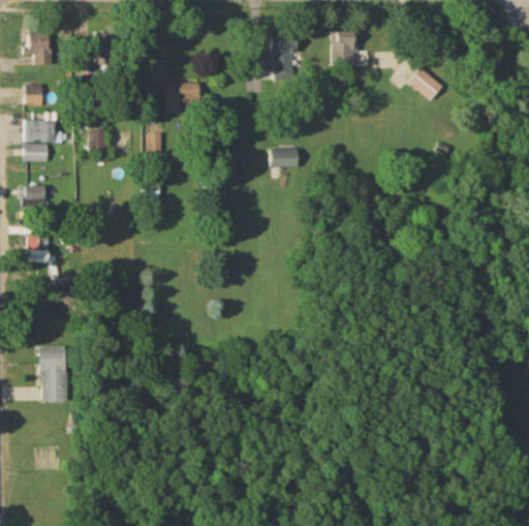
[(51,30),(30,30),(30,64),(51,64),(51,30)]
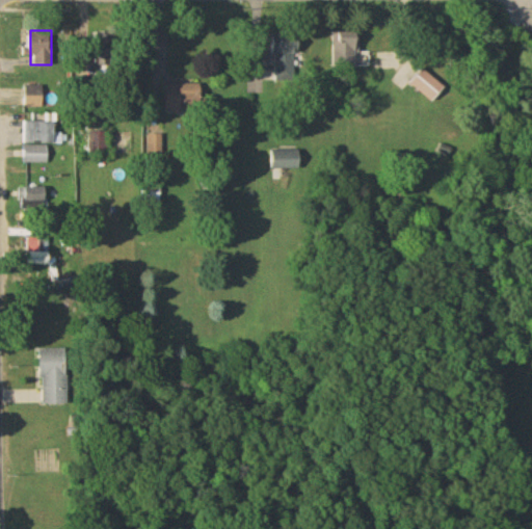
[(362,65),(362,32),(331,32),(331,65),(362,65)]
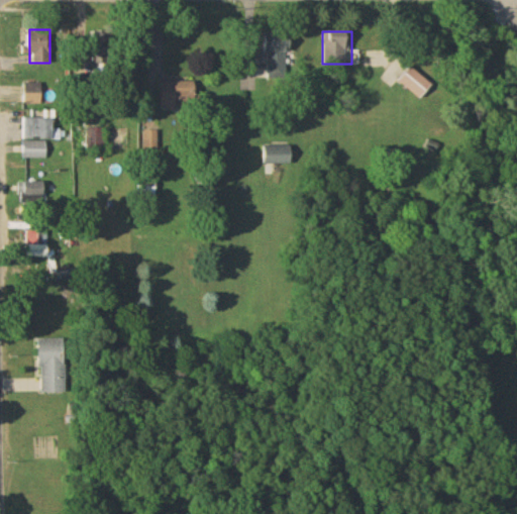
[(286,50),(293,50),(293,33),(268,33),(268,78),(286,78),(286,50)]
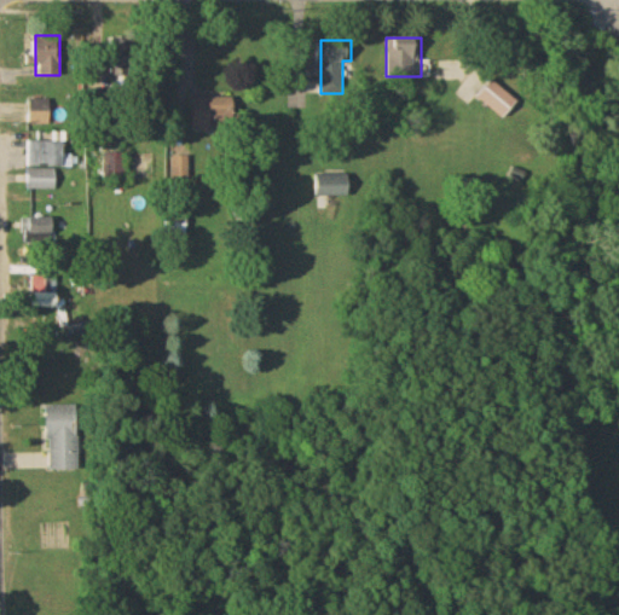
[(509,98),(491,81),(476,97),(496,114),(509,98)]
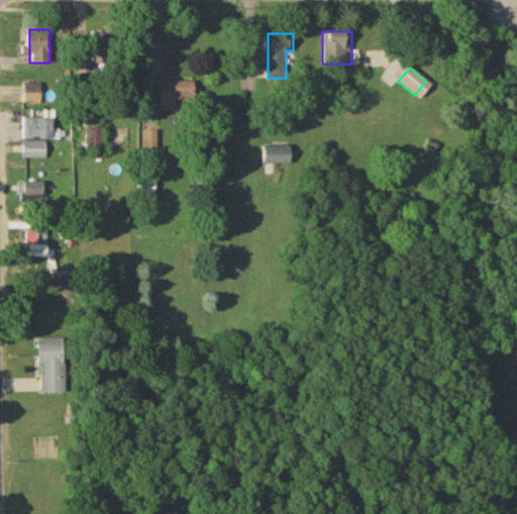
[(196,81),(161,81),(161,106),(196,106),(196,81)]
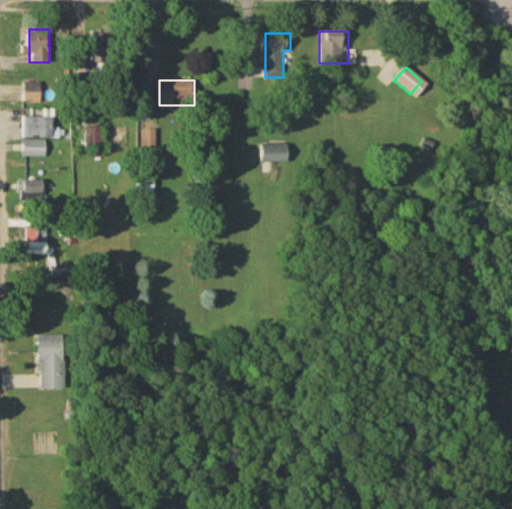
[(40,102),(40,81),(22,81),(22,102),(40,102)]
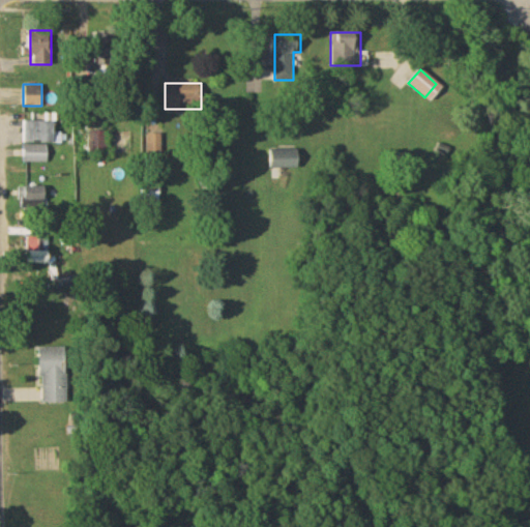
[(21,141),(56,141),(56,120),(21,120),(21,141)]
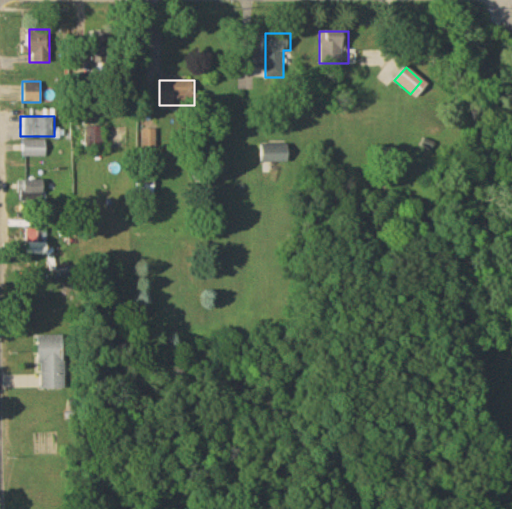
[(155,128),(142,128),(142,144),(155,144),(155,128)]
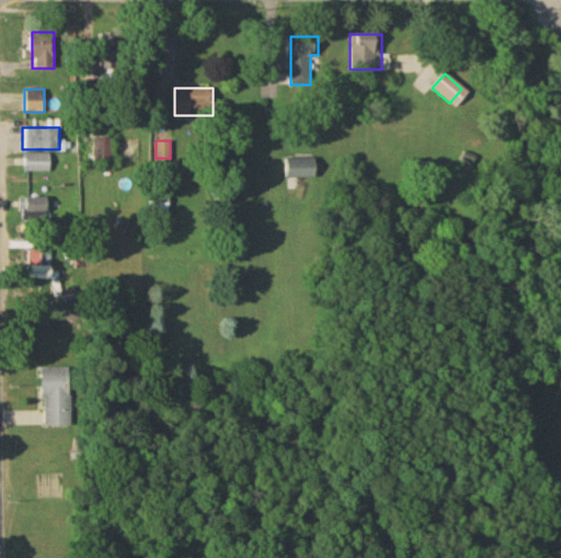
[(23,171),(50,171),(50,154),(23,154),(23,171)]
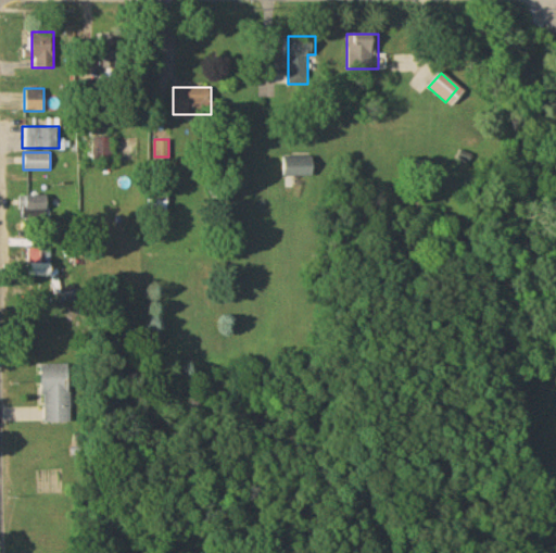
[(285,156),(285,176),(314,176),(314,156),(285,156)]
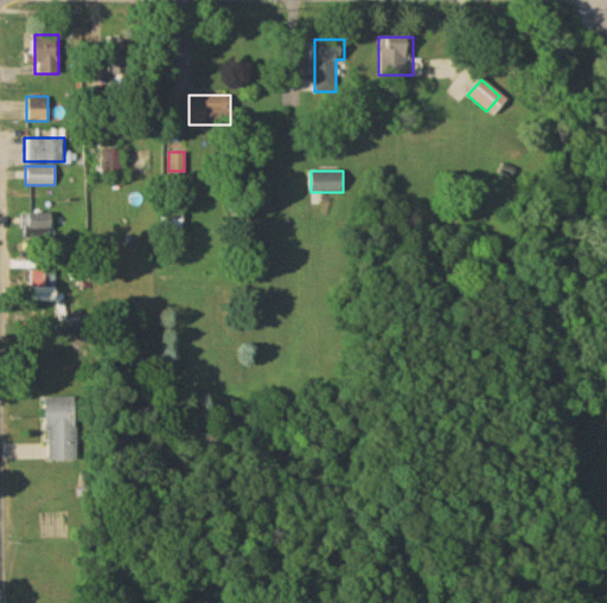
[(55,237),(55,212),(21,212),(21,237),(55,237)]
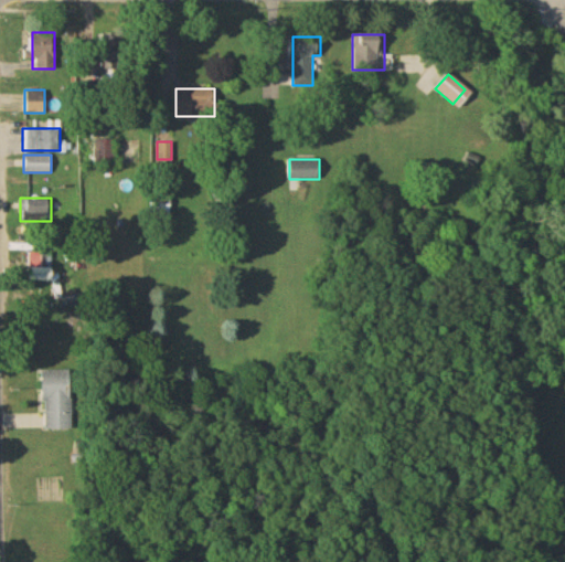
[(149,203),(151,213),(169,210),(167,200),(149,203)]
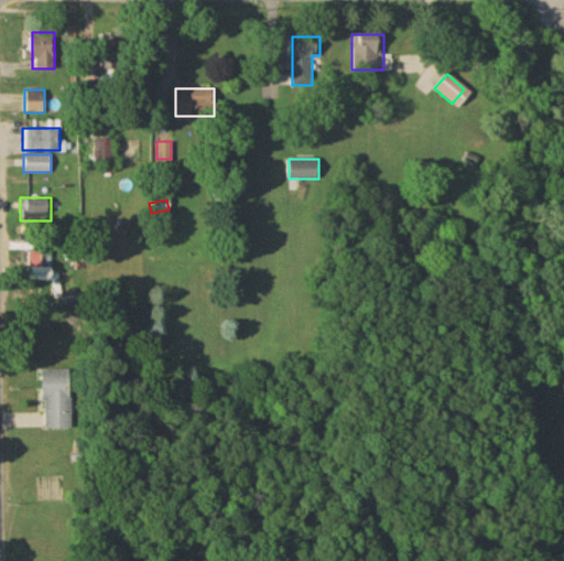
[(25,251),(25,278),(51,278),(51,251),(25,251)]
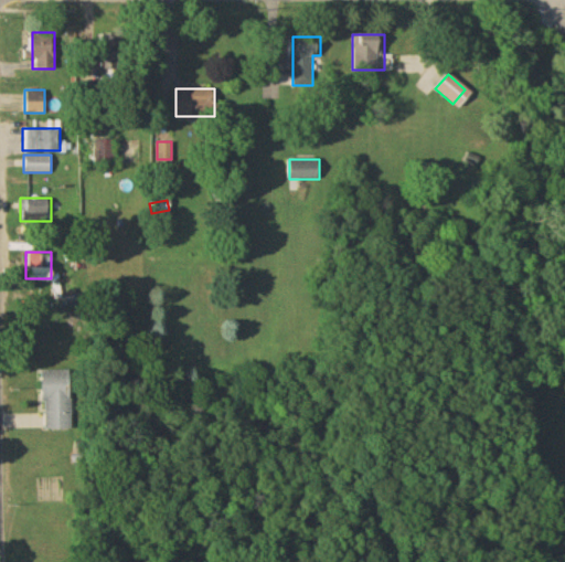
[(71,427),(68,368),(43,369),(44,427),(71,427)]
